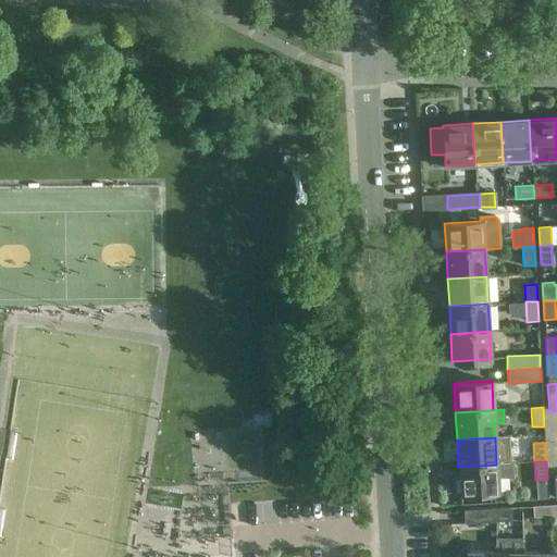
[(496,465),(458,467),(459,494),(498,492),(496,465)]
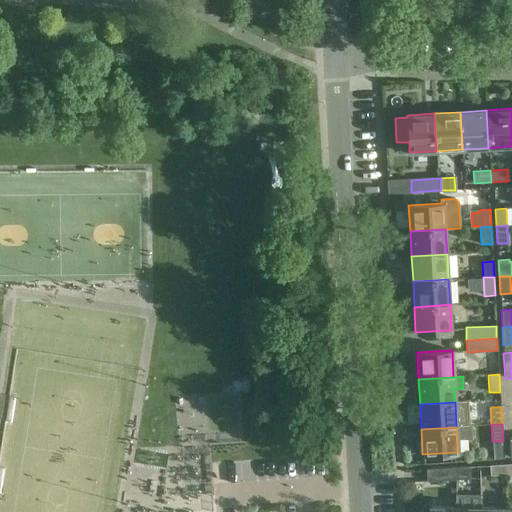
[(490,466),(490,476),(507,475),(507,465),(490,466)]
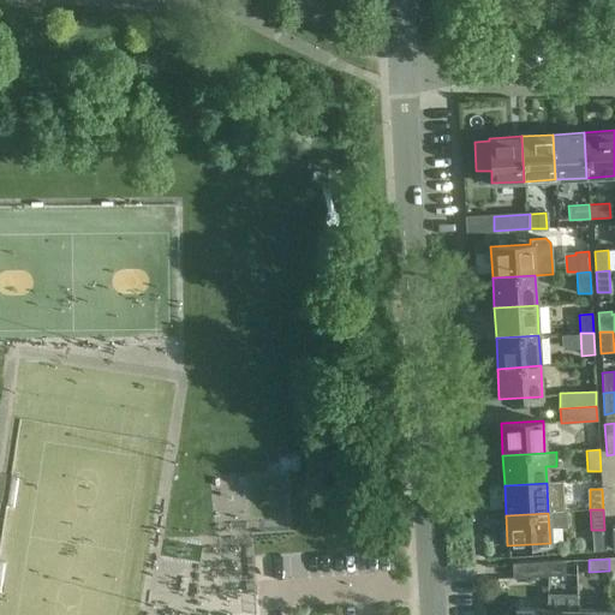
[(548,561),(548,575),(565,575),(563,560),(548,561)]
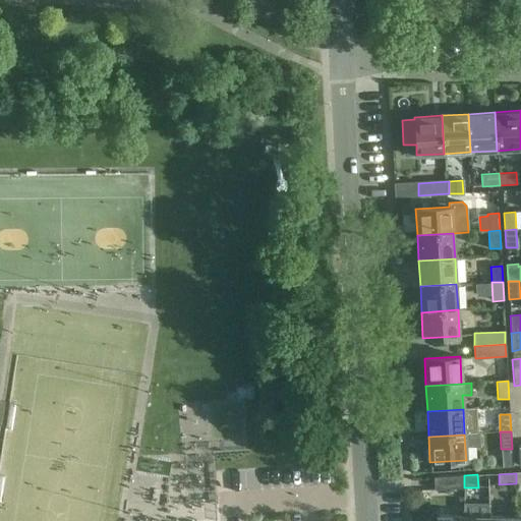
[(464,487),(464,475),(433,477),(435,489),(464,487)]
